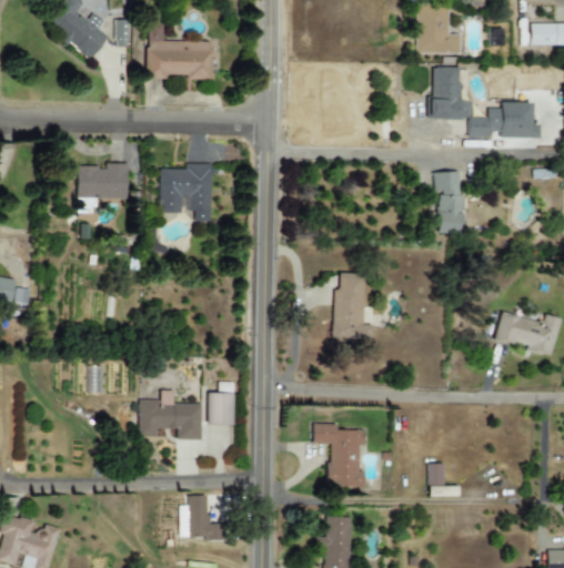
[(109,37),(88,66),(43,31),(66,2),(109,37)]
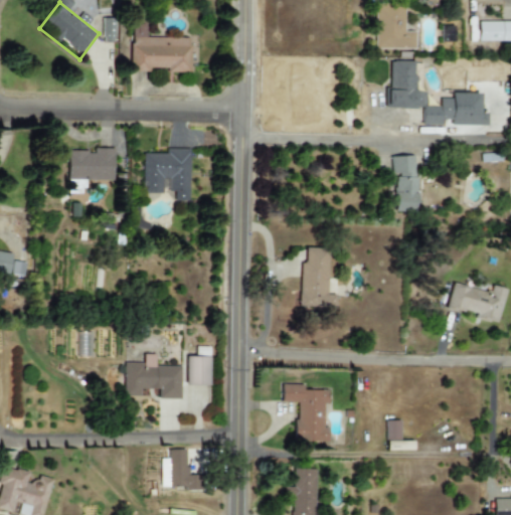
[(406,32),(405,2),(376,2),(377,49),(416,49),(416,31),(406,32)]
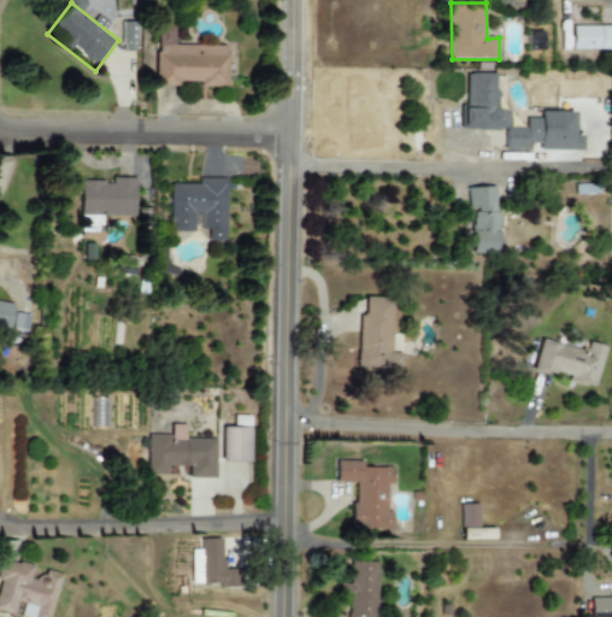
[(140,51),(141,22),(127,22),(125,51),(140,51)]
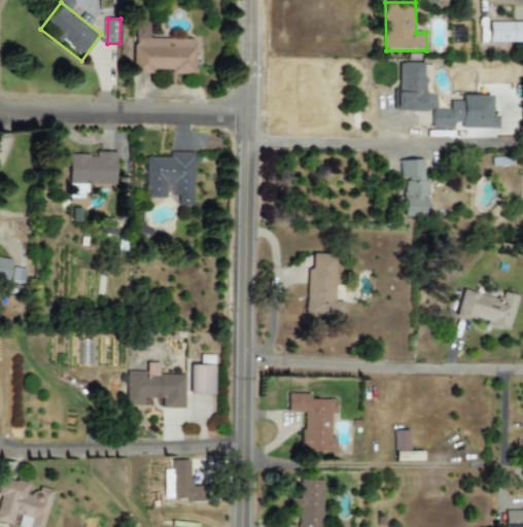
[(522,22),(493,23),(493,42),(522,41),(522,22)]
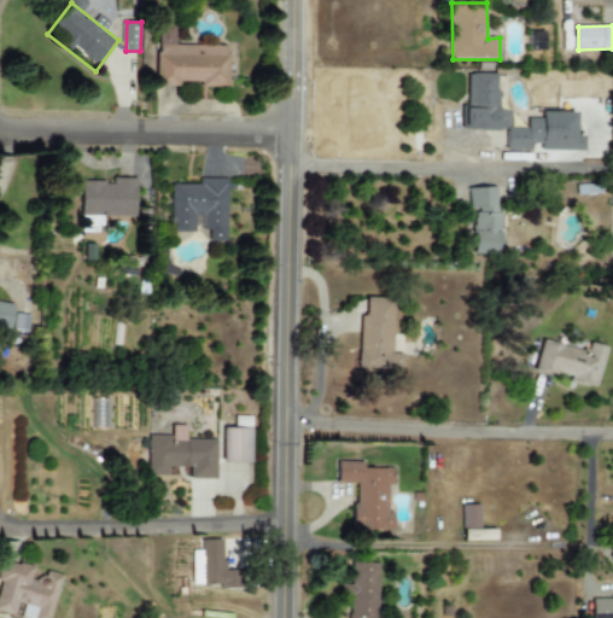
[(548,51),(548,31),(531,31),(532,51),(548,51)]
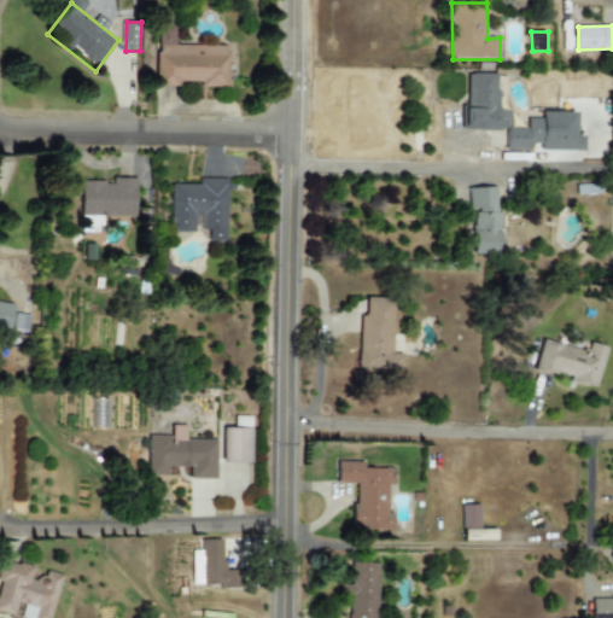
[(163,47),(163,94),(234,94),(234,48),(163,47)]
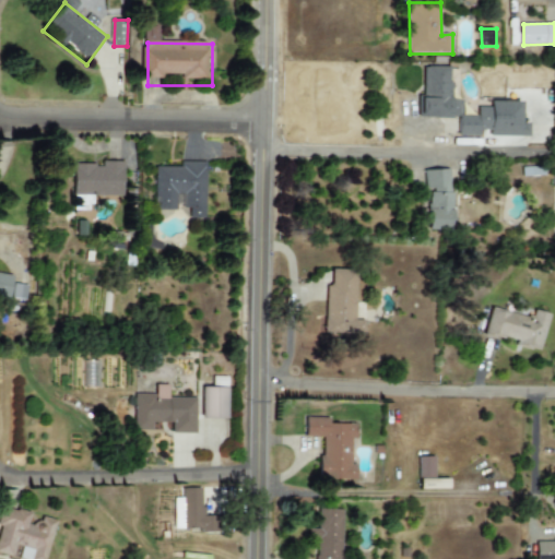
[(421,118),(461,118),(461,137),(481,137),(481,130),(492,130),(492,137),(530,137),(530,122),(523,122),(523,102),(493,102),(493,107),(480,107),(480,116),(464,116),(464,99),(453,99),(453,68),(426,67),(426,96),(421,96),(421,118)]
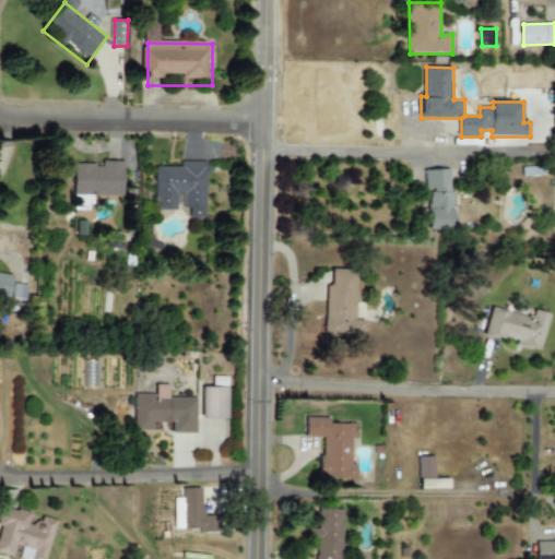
[(79,163),(78,200),(133,200),(134,163),(79,163)]
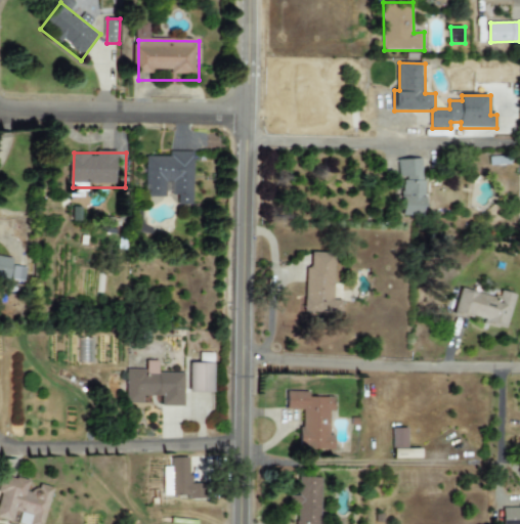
[(150,153),(148,195),(200,198),(201,155),(150,153)]
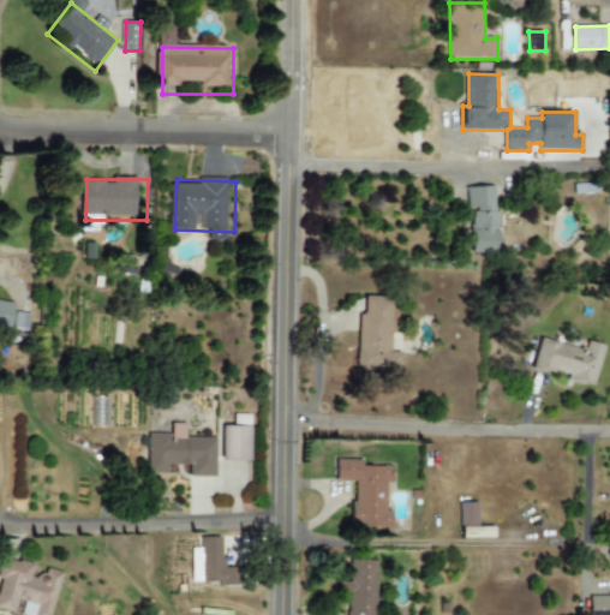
[(474,255),(501,254),(497,185),(471,187),(474,255)]
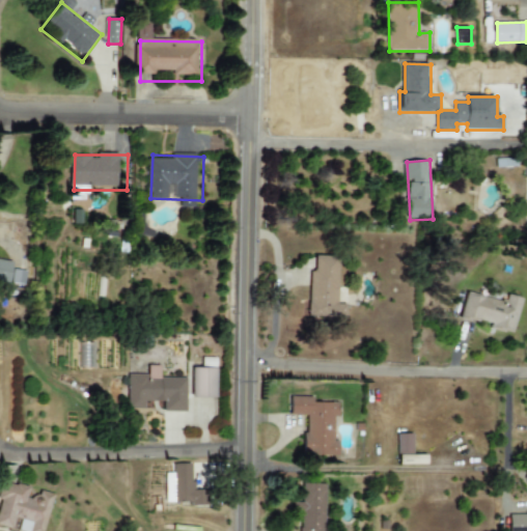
[(311,270),(310,315),(347,317),(348,303),(338,303),(340,256),(316,255),(316,271),(311,270)]
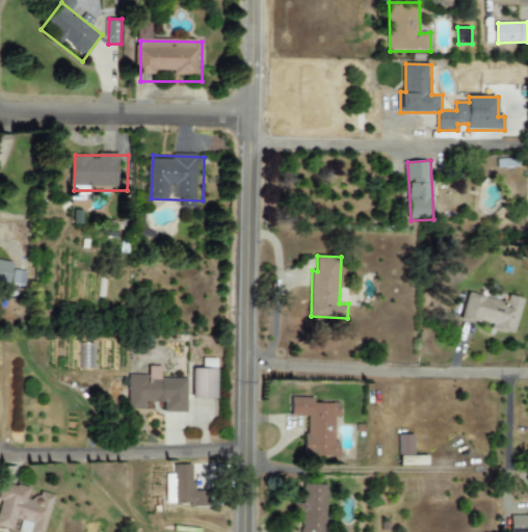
[(0,257),(19,261),(10,299),(0,296),(0,257)]
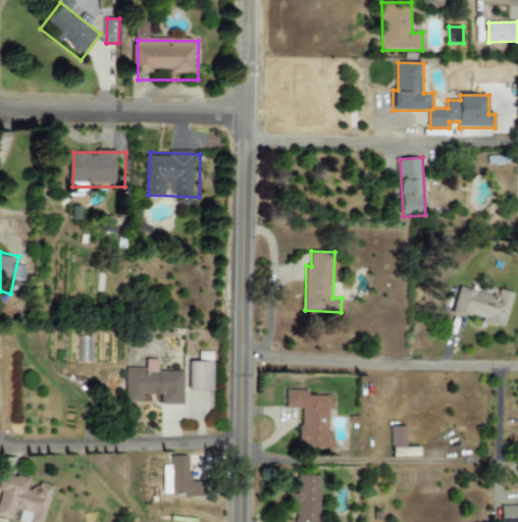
[(27,280),(29,267),(15,265),(13,278),(27,280)]
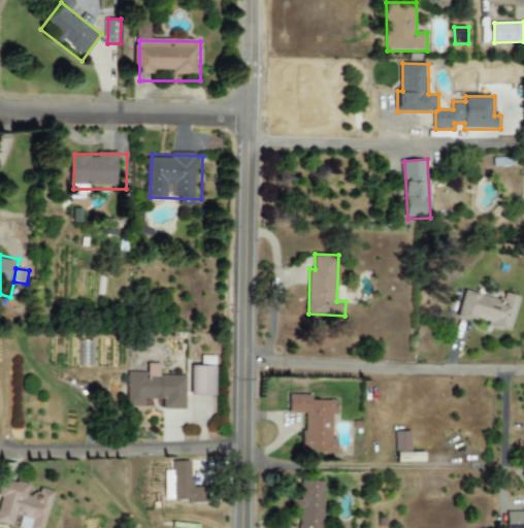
[(513,330),(521,297),(506,293),(504,301),(466,291),(460,316),(513,330)]
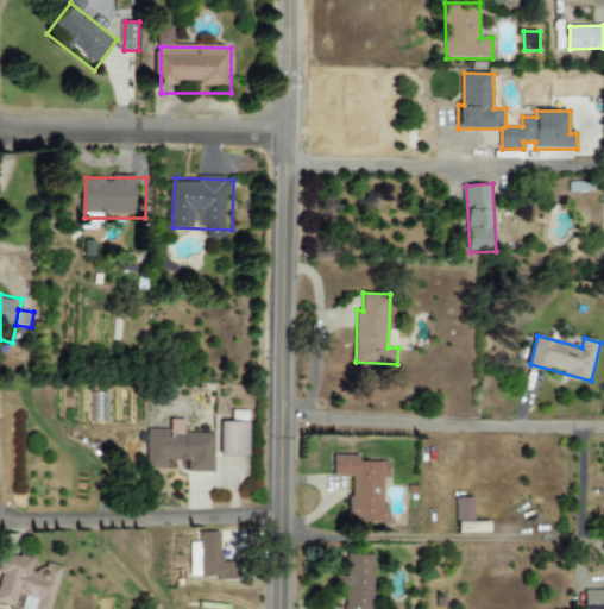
[(228,421),(226,456),(258,458),(259,422),(228,421)]
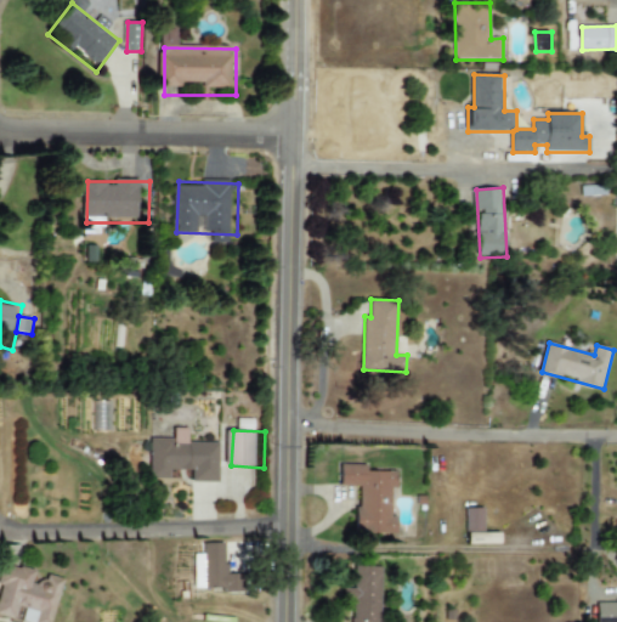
[(153,435),(149,484),(228,488),(231,465),(231,440),(153,435)]
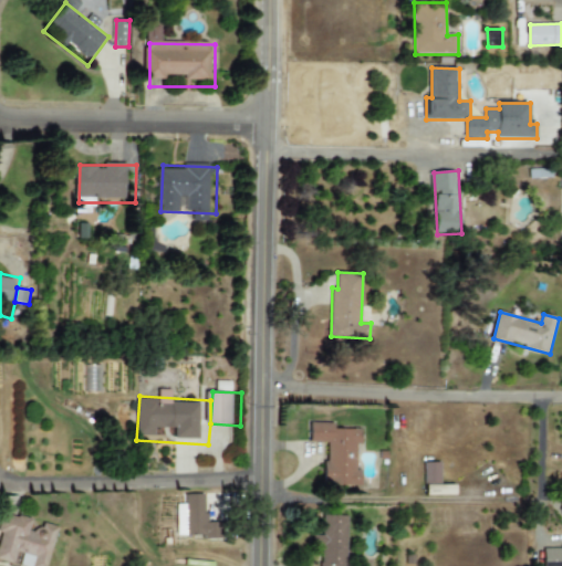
[(363,429),(336,429),(336,423),(312,423),(312,442),(330,442),(330,462),(325,462),(325,486),(362,486),(362,470),(357,470),(357,443),(363,443),(363,429)]
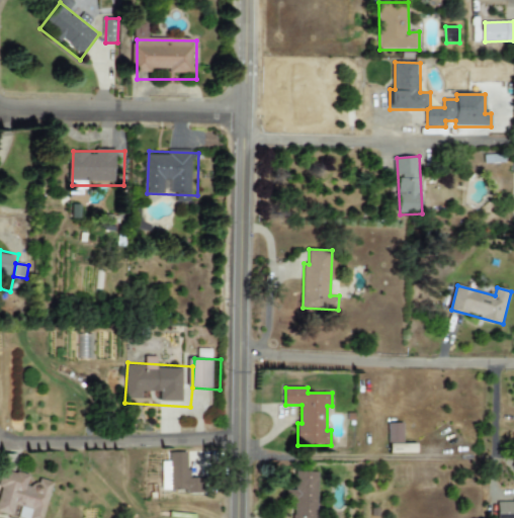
[(406,424),(392,423),(391,453),(413,453),(413,444),(405,444),(406,424)]
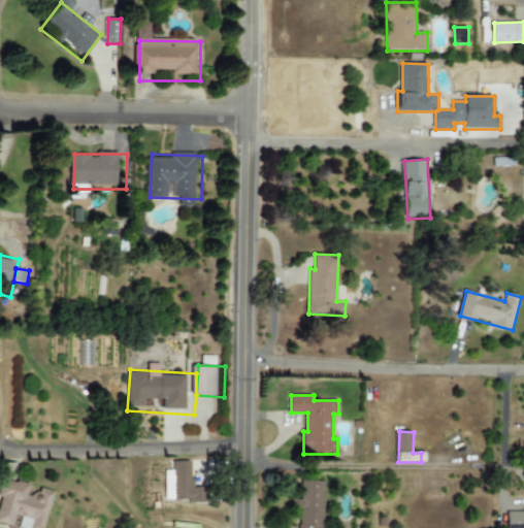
[(178,463),(200,463),(200,488),(220,488),(220,506),(178,506),(178,463)]
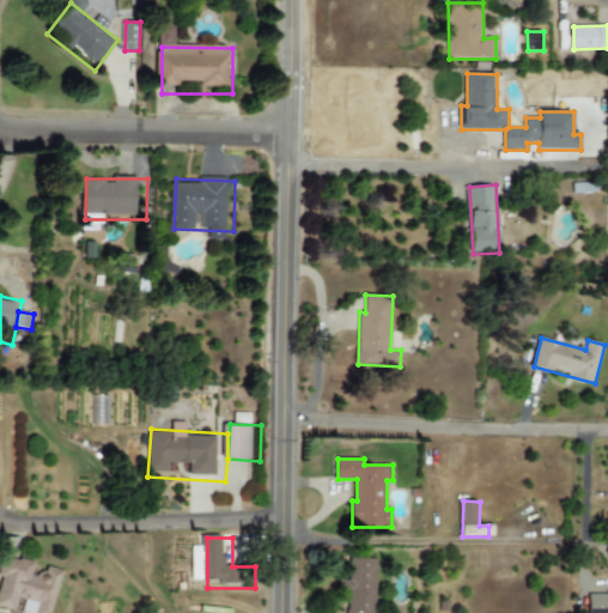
[(7,552),(0,577),(0,612),(53,612),(66,568),(7,552)]
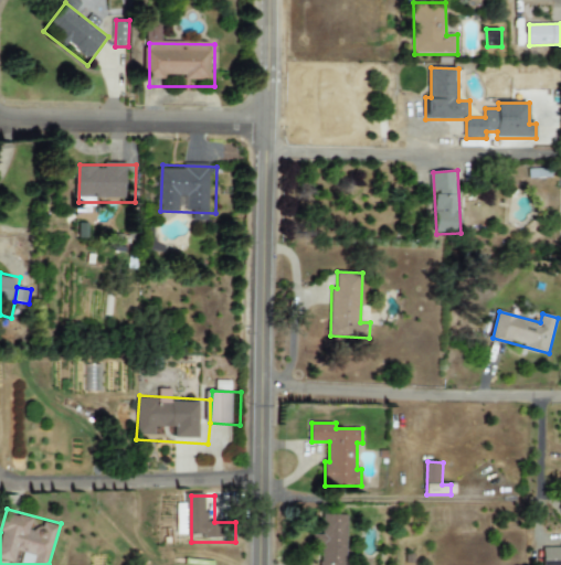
[(348,564),(349,515),(324,514),(324,535),(315,534),(315,546),(321,546),(321,564),(348,564)]
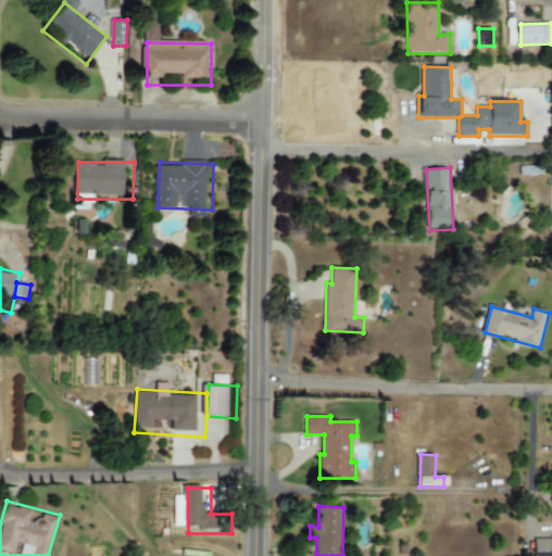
[(551,536),(537,538),(536,555),(551,555),(551,536)]
